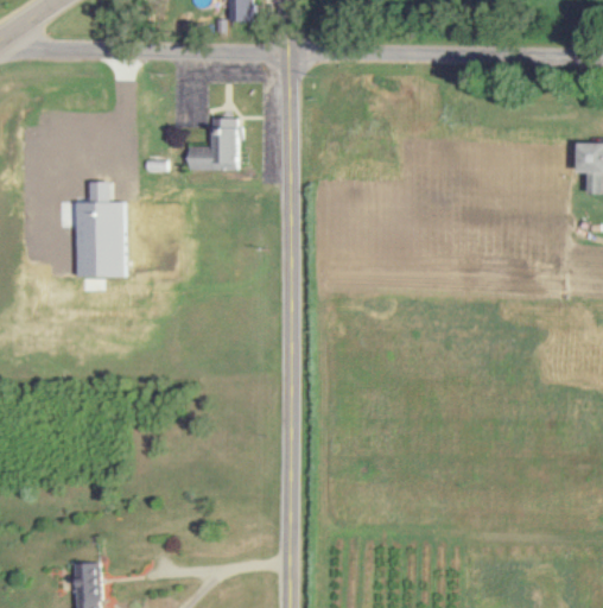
[(227,0),(227,21),(254,23),(254,0),(227,0)]
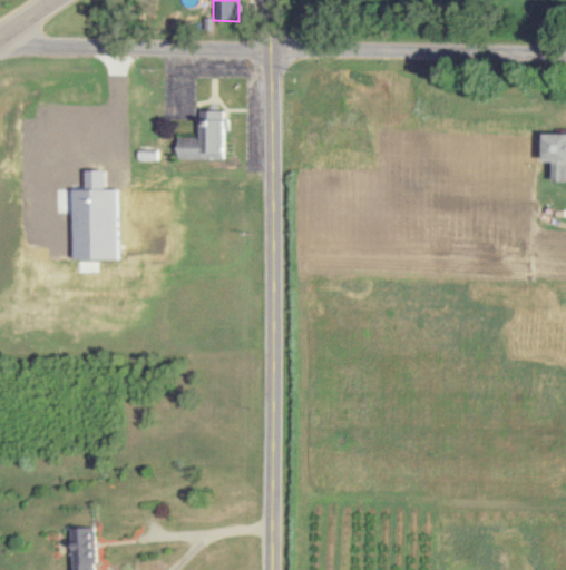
[(175,160),(222,159),(221,111),(197,111),(197,138),(175,138),(175,160)]
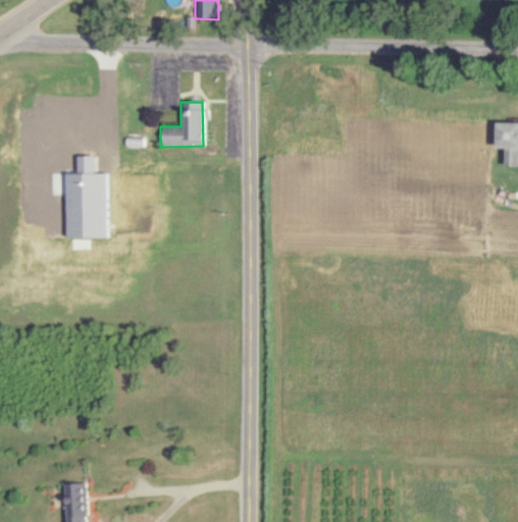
[(504,149),(510,149),(510,166),(517,166),(517,122),(505,122),(504,149)]
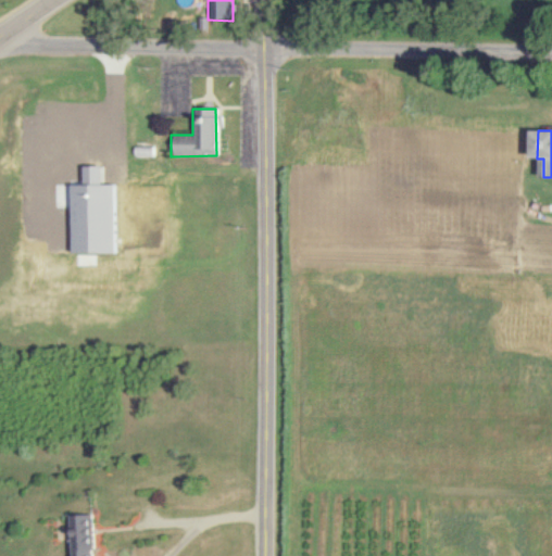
[(113,254),(113,185),(101,185),(101,166),(80,166),(80,185),(70,185),(70,254),(113,254)]
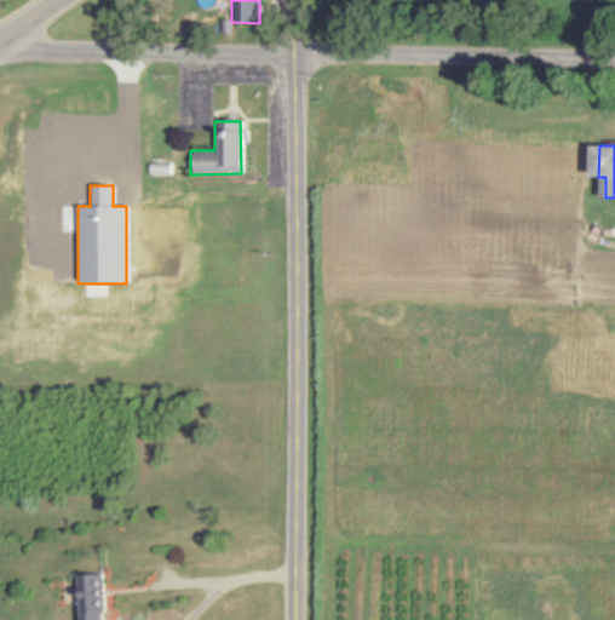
[(107,619),(105,575),(79,577),(80,619),(107,619)]
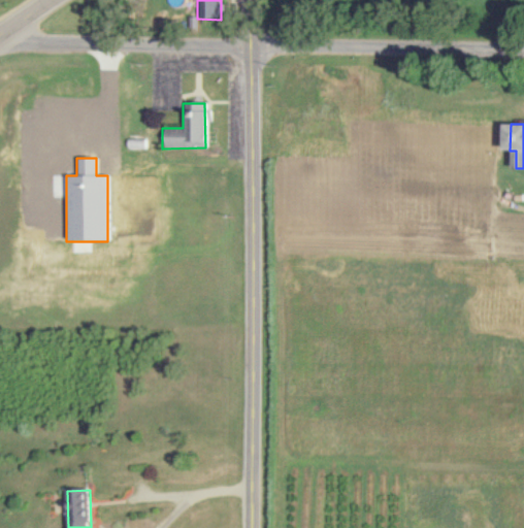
All buildings are outlined.
